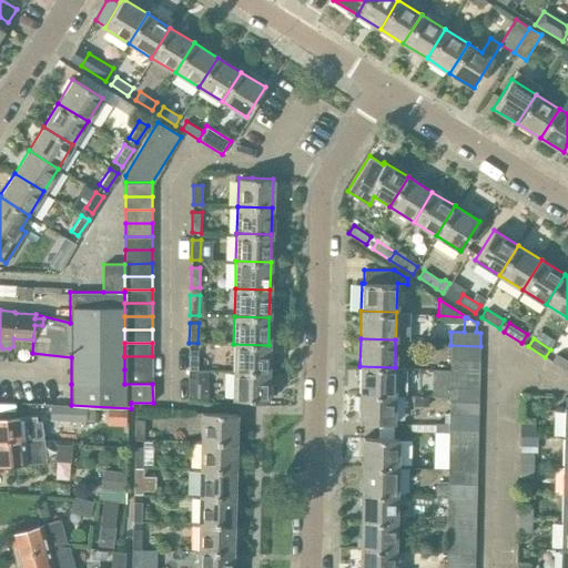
[(233,344),(233,371),(267,372),(269,345),(233,344)]
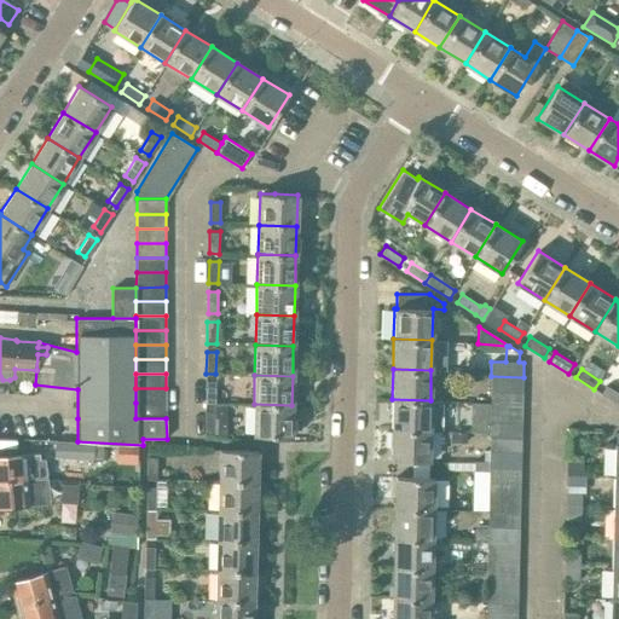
[(491,392),(524,392),(524,377),(491,376),(491,392)]
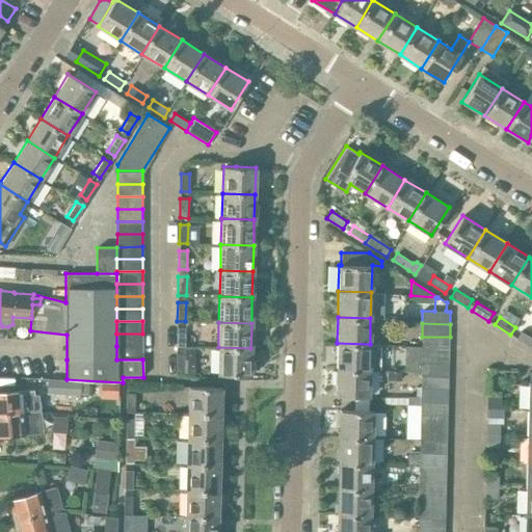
[(177,328),(176,347),(184,347),(185,328),(177,328)]
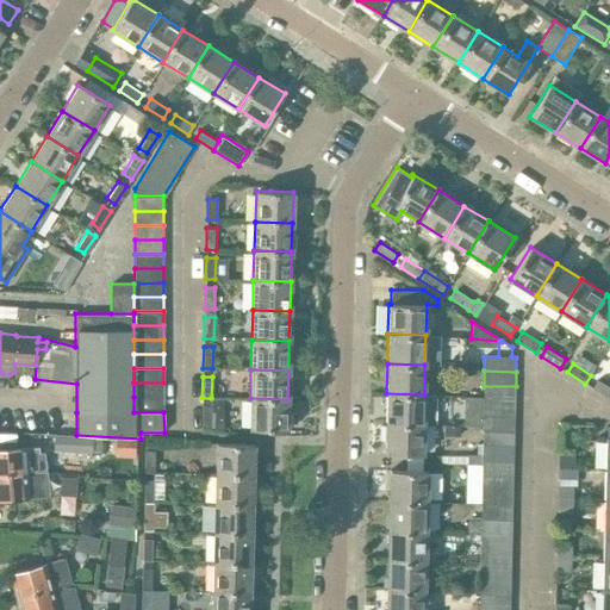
[(609,398),(609,386),(598,379),(592,388),(609,398)]
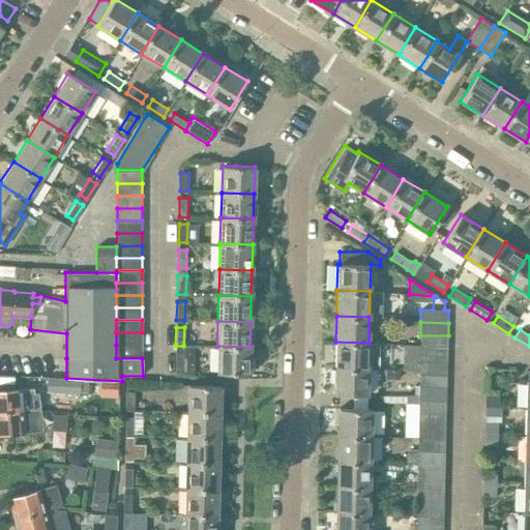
[(142,345),(142,332),(116,332),(116,345),(142,345)]
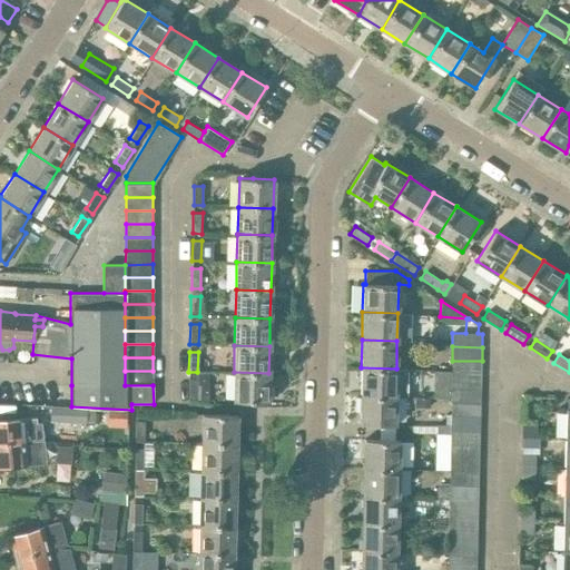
[(482,361),(452,361),(451,374),(481,375),(482,361)]
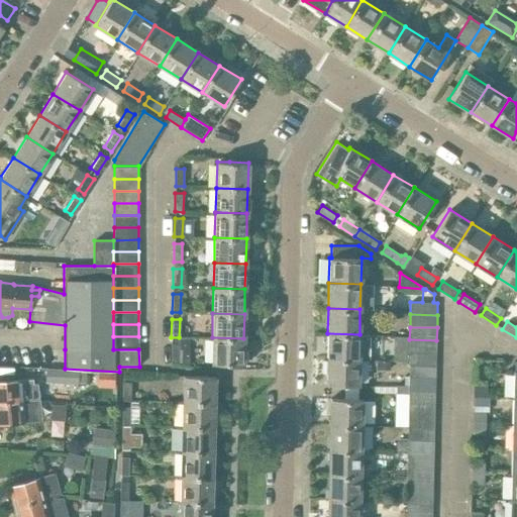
[(326,358),(358,359),(369,360),(370,335),(359,334),(327,333),(326,358)]
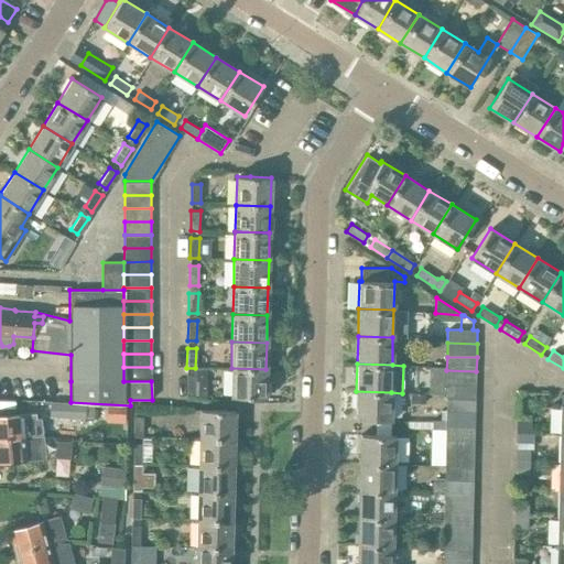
[(151,381),(151,367),(123,367),(123,381),(151,381)]
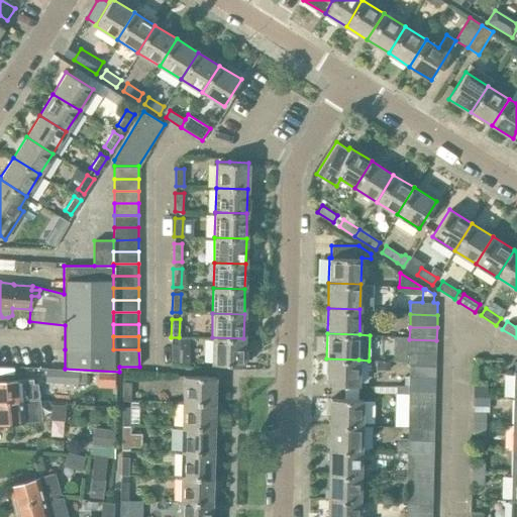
[(243,338),(212,337),(211,364),(243,365),(243,338)]
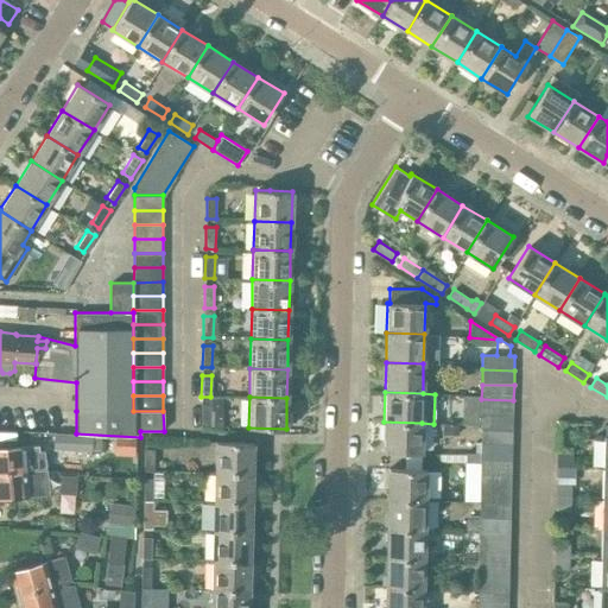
[(513,400),(481,399),(481,411),(472,411),(472,426),(481,426),(481,413),(513,415),(513,400)]
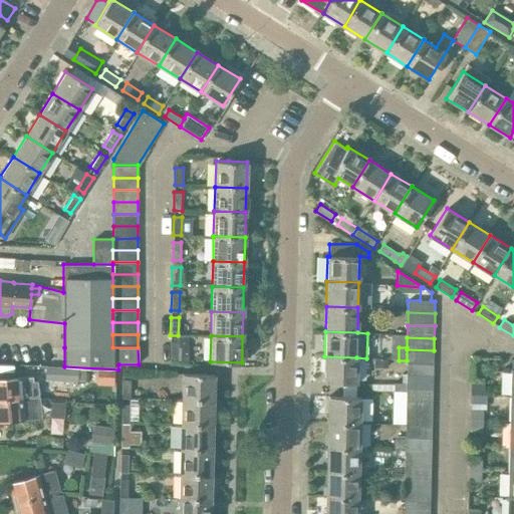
[(170,342),(170,360),(178,360),(178,343),(170,342)]
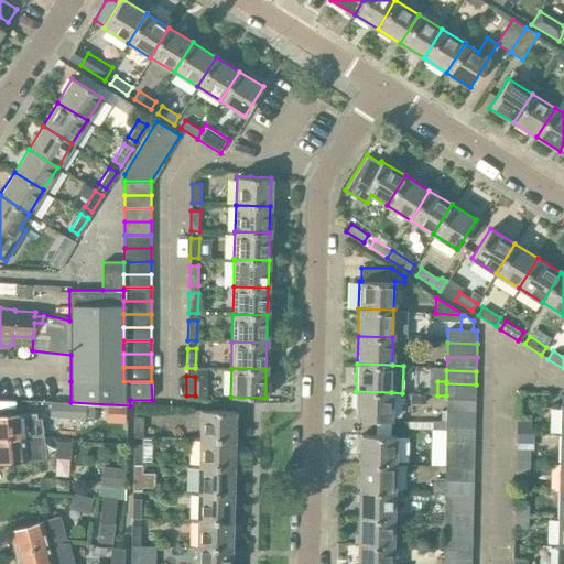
[(446,398),(476,399),(476,384),(446,383),(446,396),(446,398)]
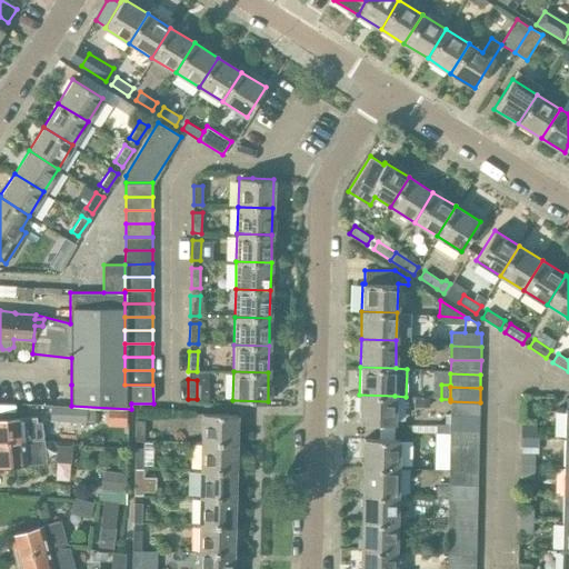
[(395,396),(359,395),(359,423),(380,423),(379,430),(392,430),(392,425),(393,425),(395,396)]
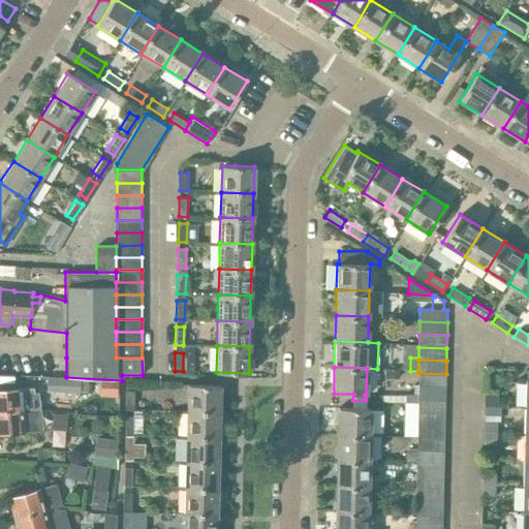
[(418,385),(445,386),(446,374),(418,373),(418,385)]
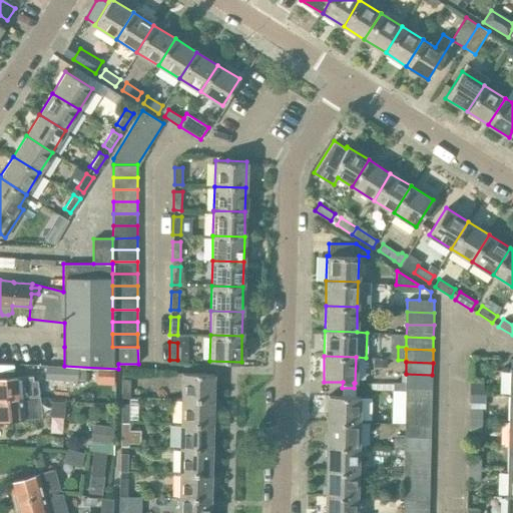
[(85,369),(46,366),(45,379),(84,381),(85,369)]
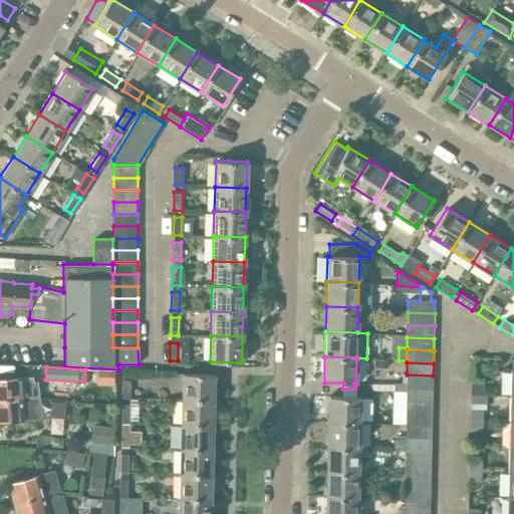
[(182,400),(213,400),(214,374),(182,373),(182,400)]
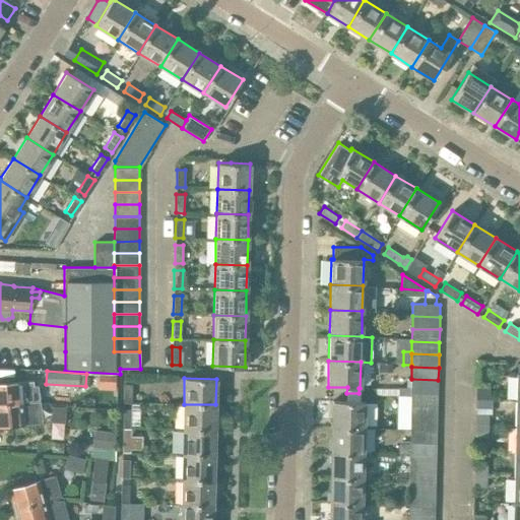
[(438,380),(411,379),(410,388),(410,392),(438,392),(438,380)]
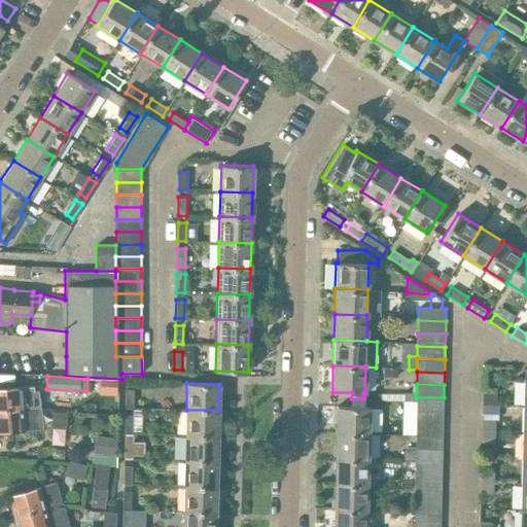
[(0,410),(32,408),(40,407),(37,390),(20,392),(20,387),(0,388),(0,410)]
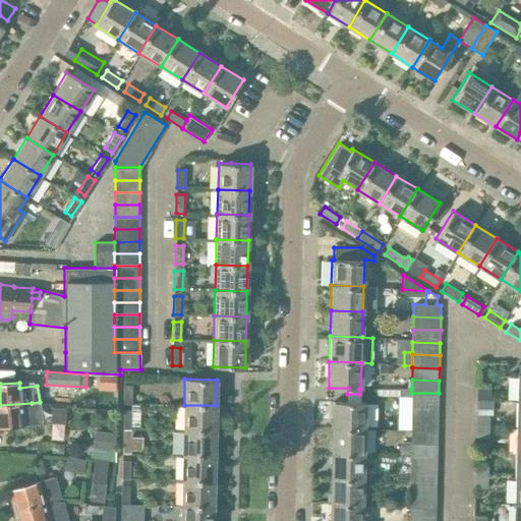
[(131,404),(131,386),(123,385),(123,404),(131,404)]
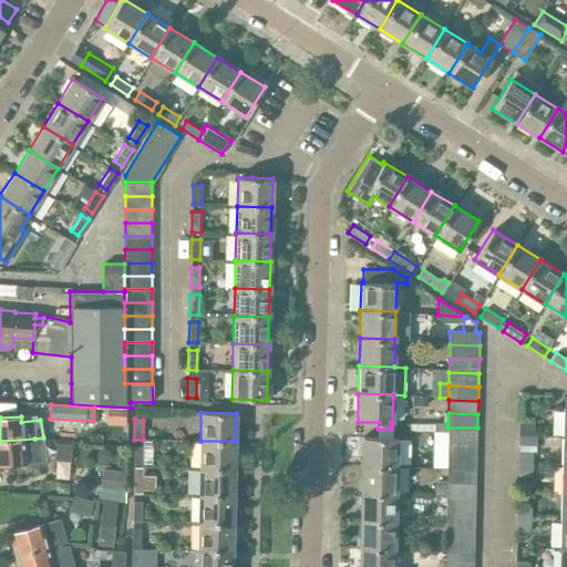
[(447,433),(447,428),(447,423),(434,423),(433,433),(447,433)]
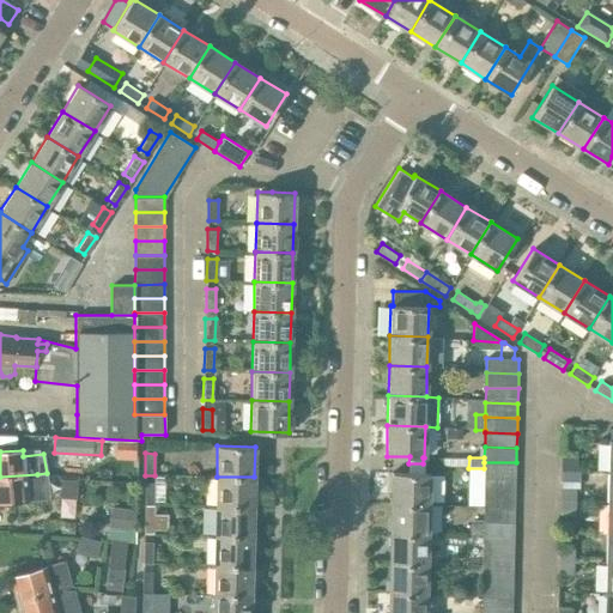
[(562,457),(562,471),(571,471),(576,471),(577,457),(562,457)]
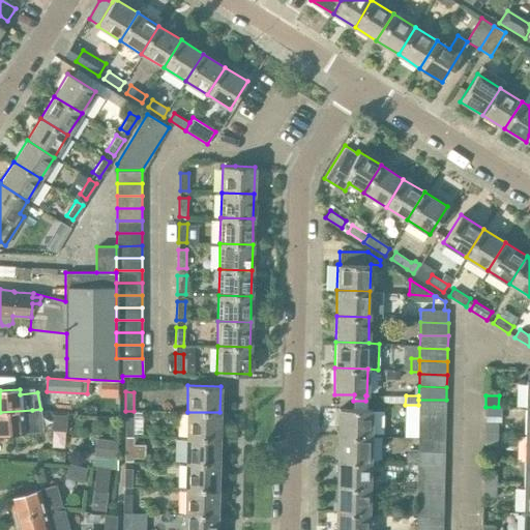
[(418,412),(446,413),(446,400),(418,400),(418,405),(418,412)]
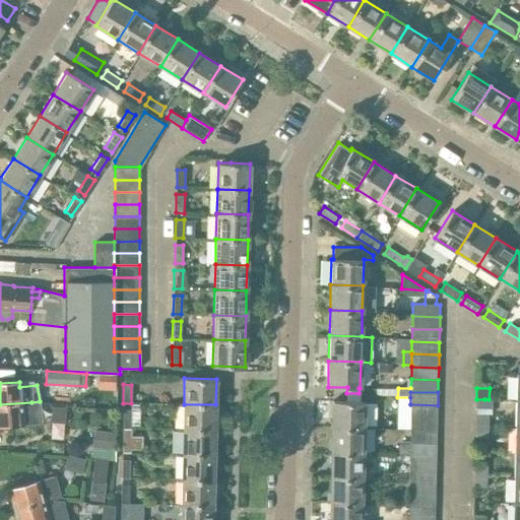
[(331,428),(364,428),(365,402),(332,401),(331,428)]
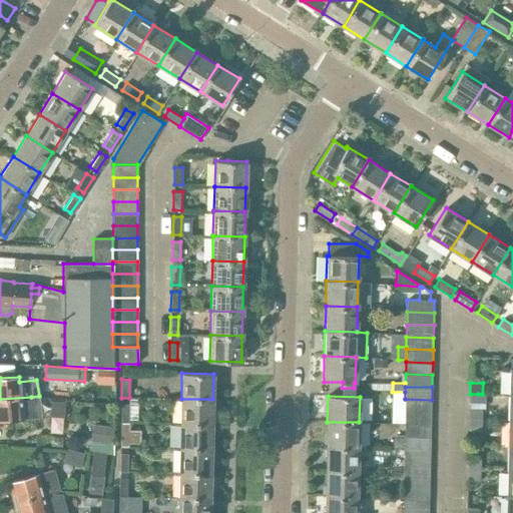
[(31,397),(0,399),(0,420),(23,419),(23,412),(33,411),(31,397)]
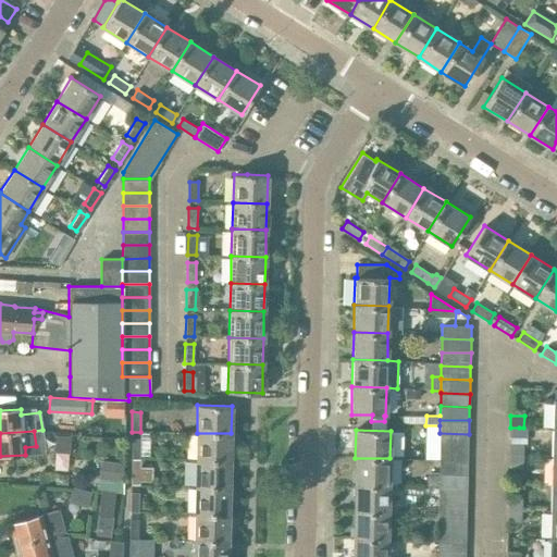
[(230,460),(231,433),(197,433),(196,459),(230,460)]
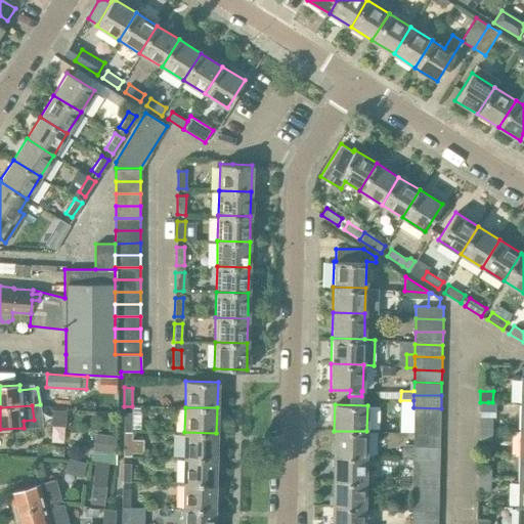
[(441,408),(413,407),(413,420),(440,421),(441,408)]
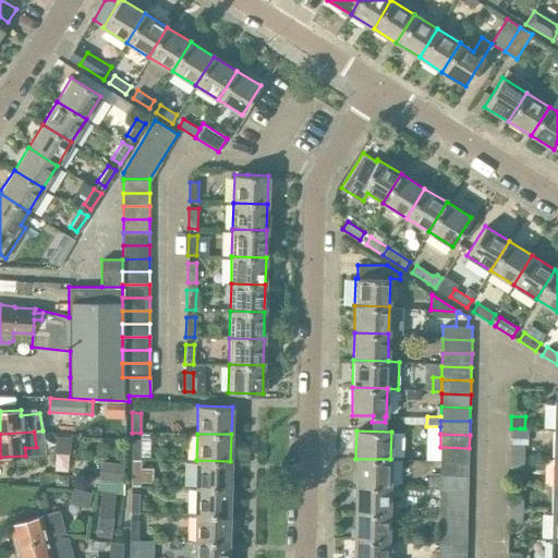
[(53,437),(53,459),(72,460),(72,437),(53,437)]
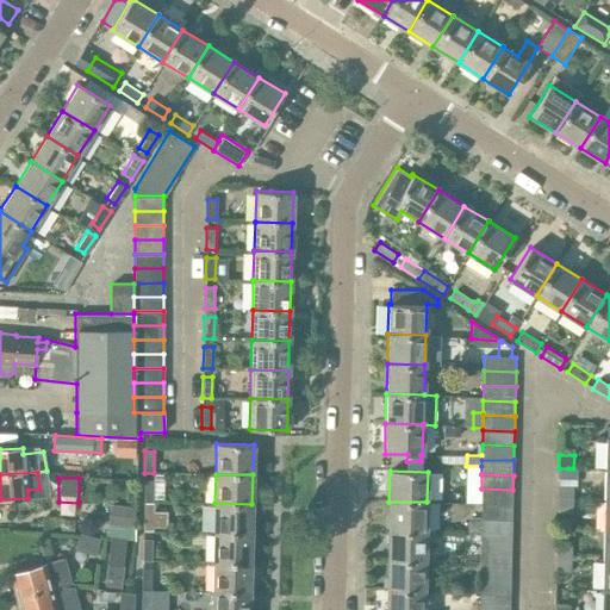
[(153,503),(154,481),(144,481),(144,502),(153,503)]
